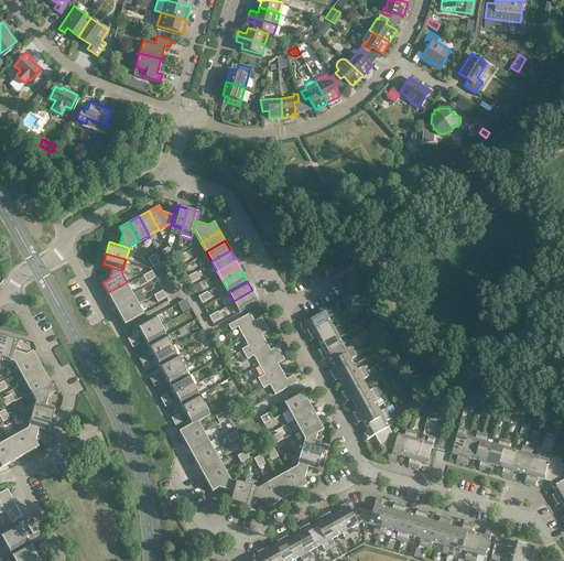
[(132,292),(127,282),(108,292),(114,302),(132,292)]
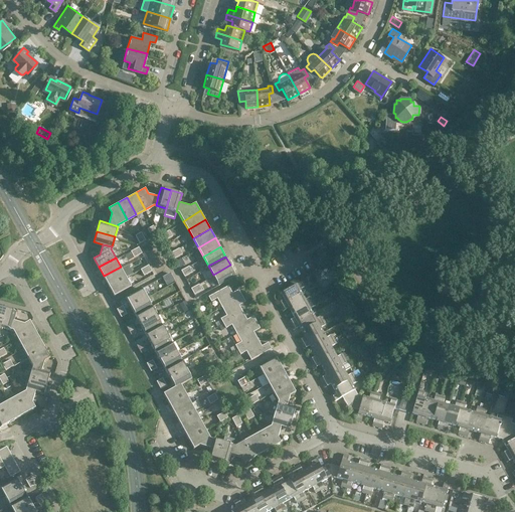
[(235,274),(230,265),(213,275),(218,284),(235,274)]
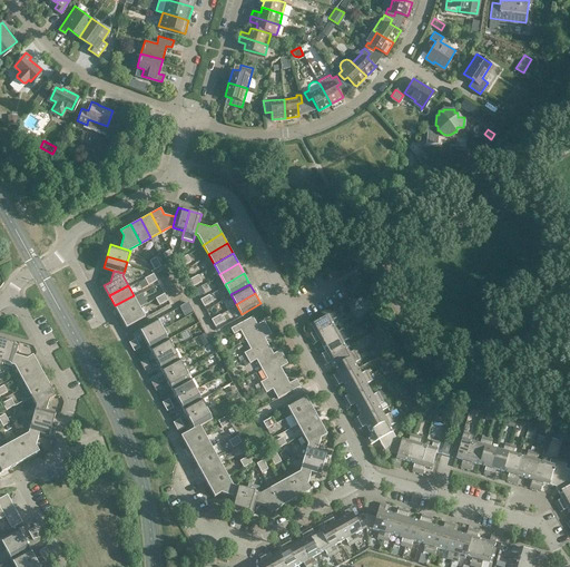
[(139,305),(134,295),(115,305),(120,315),(139,305)]
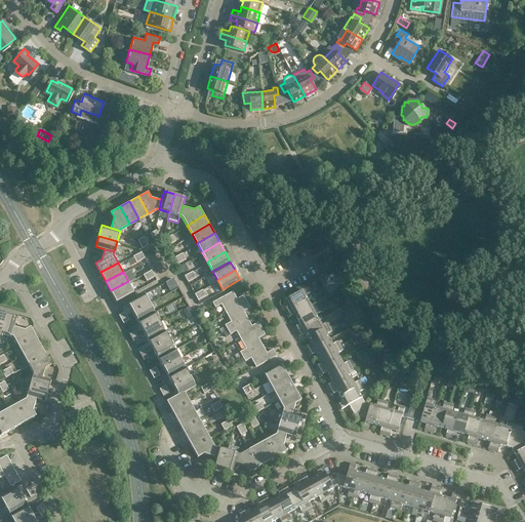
[(173,276),(166,280),(170,287),(177,283),(173,276)]
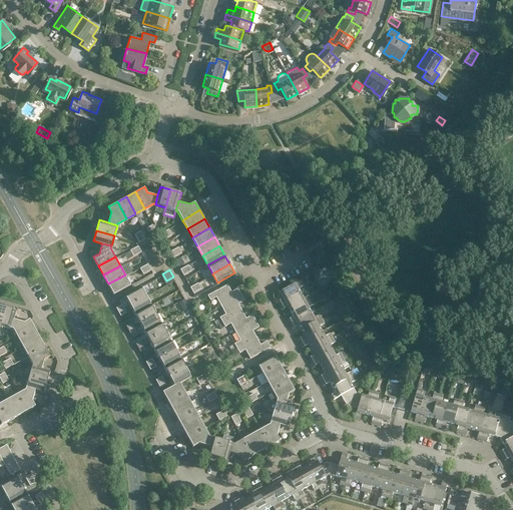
[(130,284),(125,275),(108,284),(113,294),(130,284)]
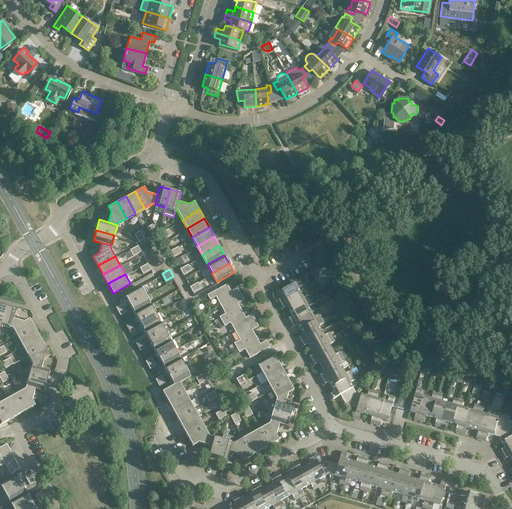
[(295,276),(286,281),(287,285),(297,279),(295,276)]
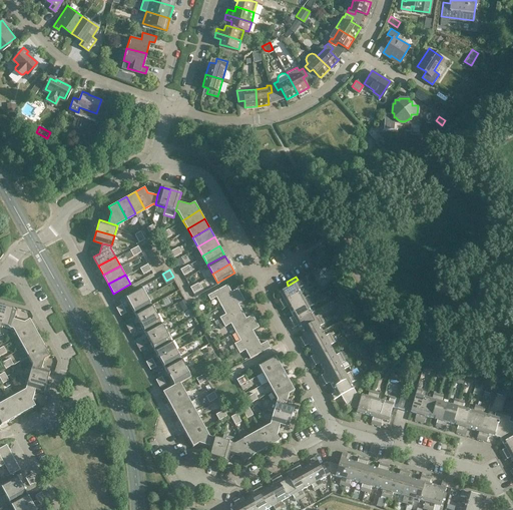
[(283,296),(277,299),(279,303),(301,292),(298,286),(304,283),(301,278),(298,280),(288,286),(280,290),(283,296)]
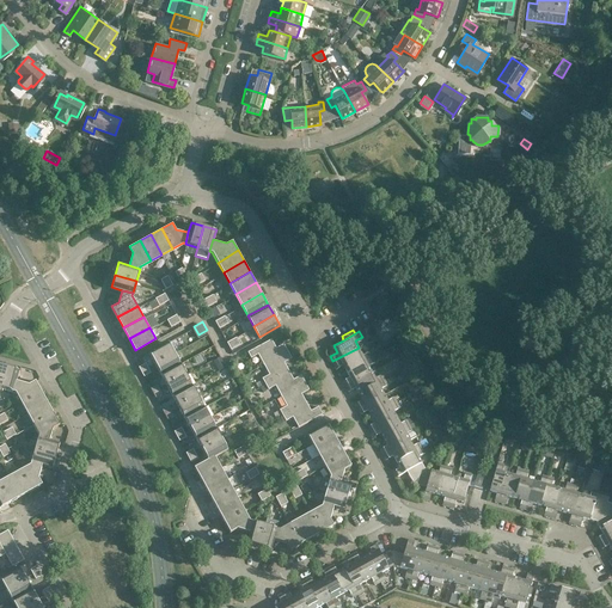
[(276,345),(271,337),(248,350),(251,356),(258,352),(263,362),(287,349),(283,342),(276,345)]
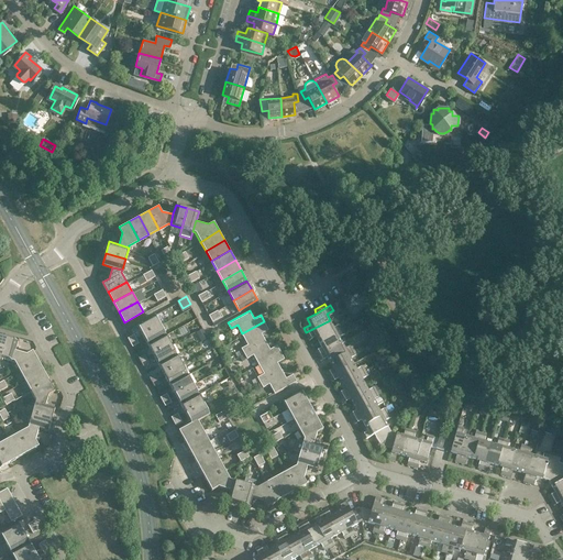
[(161,324),(155,314),(136,324),(142,333),(161,324)]
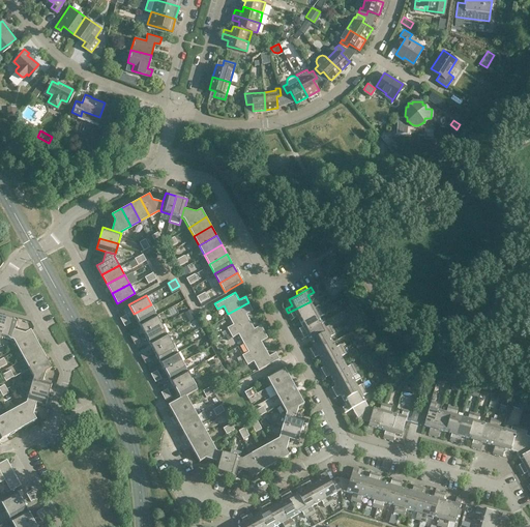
[(314,306),(311,301),(288,313),(291,318),(297,315),(299,320),(322,308),(320,302),(314,306)]
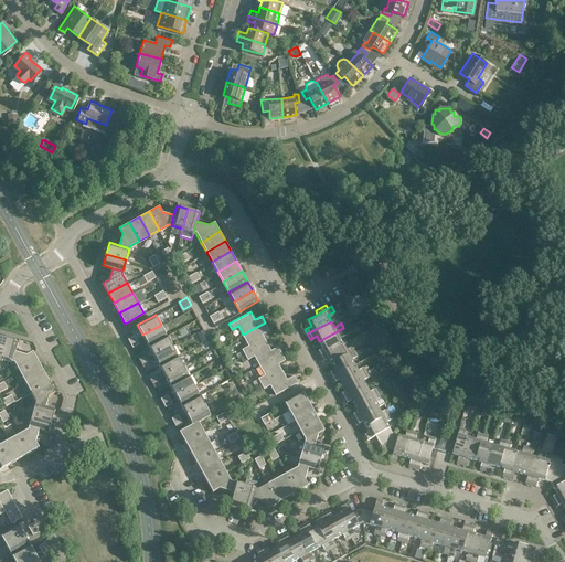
[(268,329),(265,322),(243,335),(248,345),(242,348),(245,353),(267,340),(263,332),(268,329)]
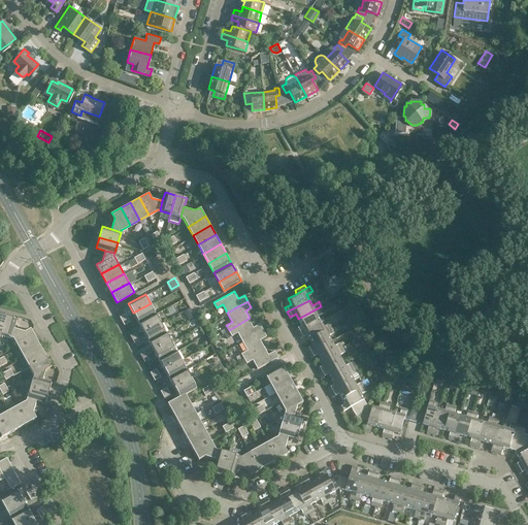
[(156,313),(151,303),(133,313),(138,322),(156,313)]
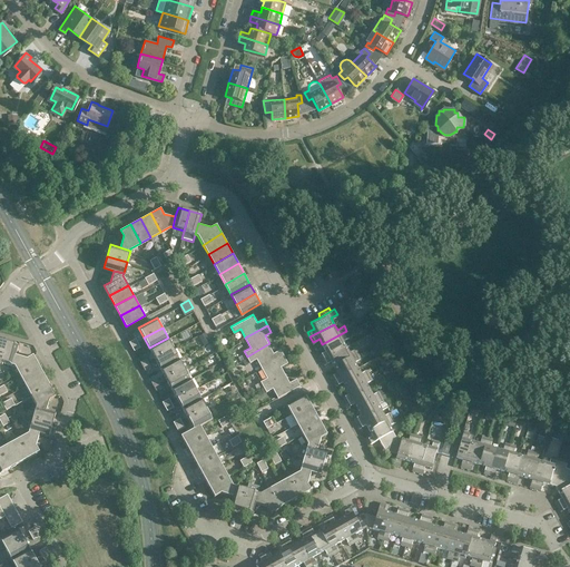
[(350,335),(346,331),(322,344),(325,350),(318,353),(322,359),(346,344),(343,339),(350,335)]
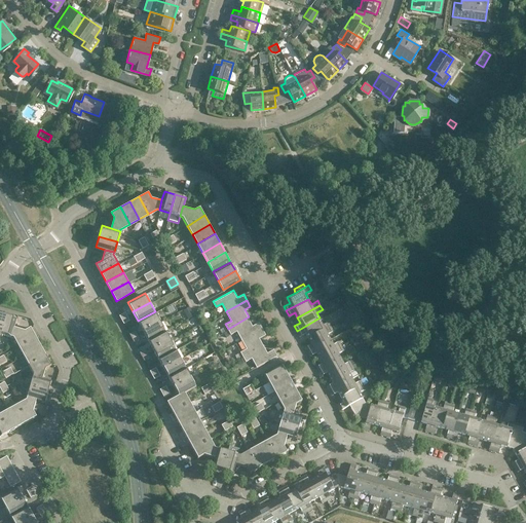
[(160,321),(155,311),(138,321),(143,330),(160,321)]
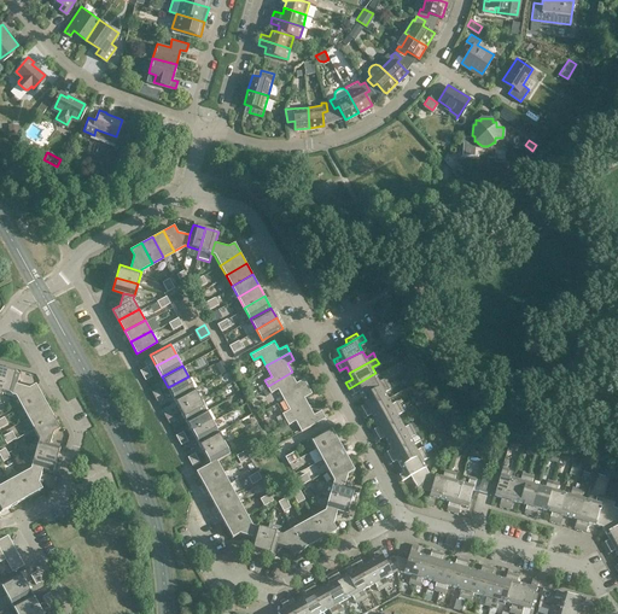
[(19,372),(7,368),(0,391),(13,395),(16,382),(19,372)]
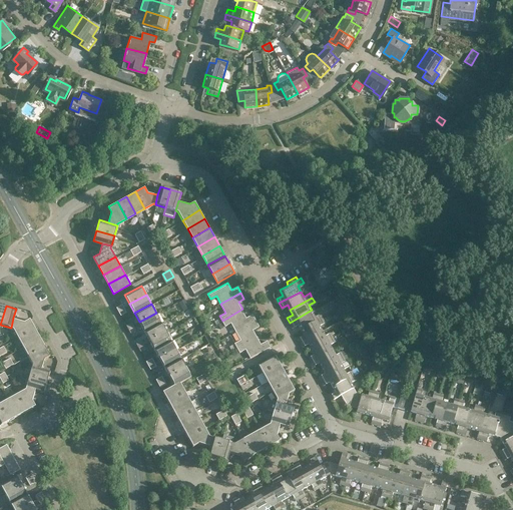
[(246,317),(242,309),(222,321),(224,325),(230,322),(235,331),(255,319),(252,313),(246,317)]
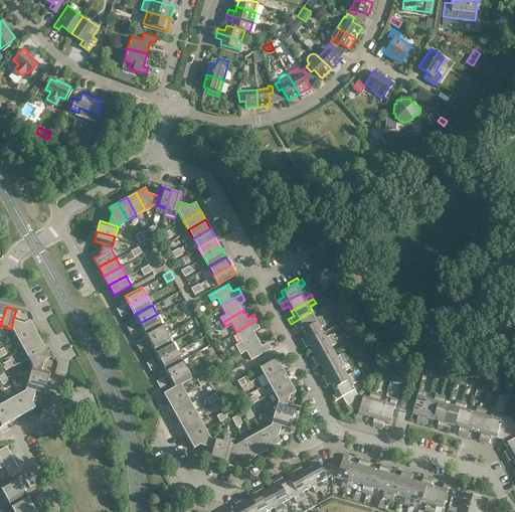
[(315,316),(313,311),(291,324),(293,328),(299,325),(302,330),(323,318),(321,313),(315,316)]
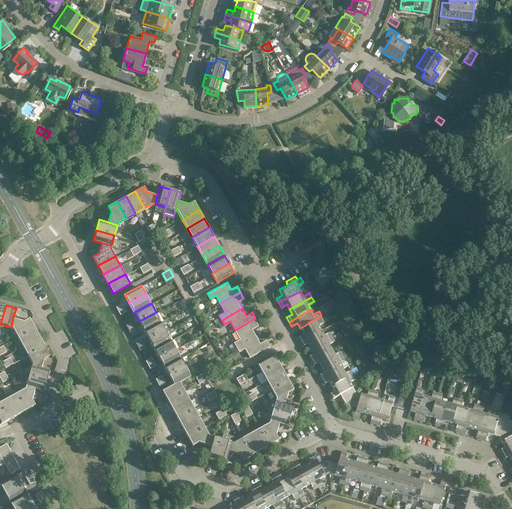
[(161,321),(156,312),(139,321),(144,330),(161,321)]
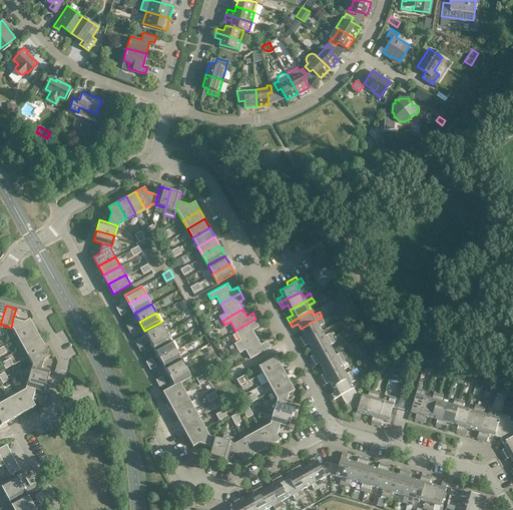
[(325,321),(322,317),(301,329),(304,334),(298,337),(300,341),(322,330),(319,325),(325,321)]
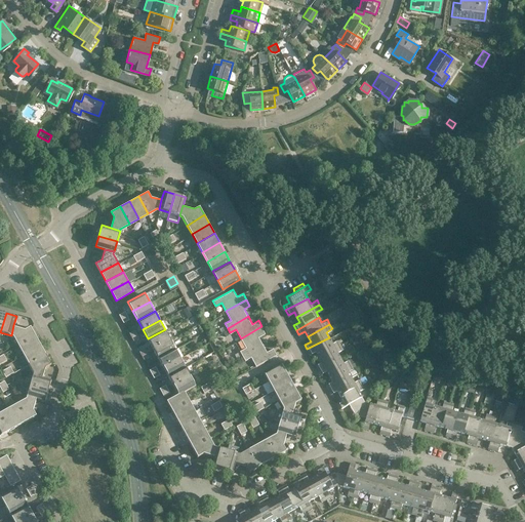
[(25,328),(13,325),(11,335),(13,335),(17,344),(36,334),(31,325),(25,328)]
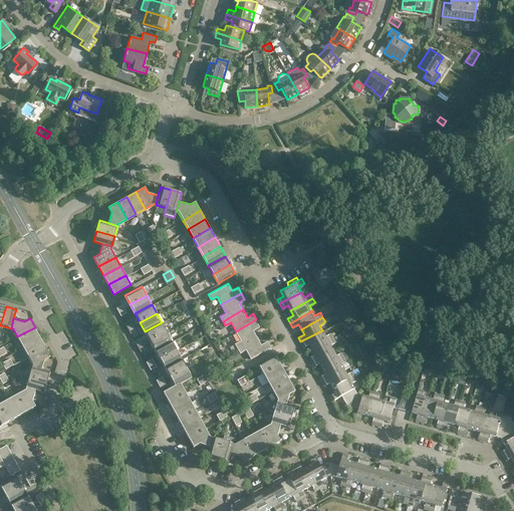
[(259,325),(256,319),(236,331),(241,339),(235,342),(237,347),(257,336),(253,329),(259,325)]
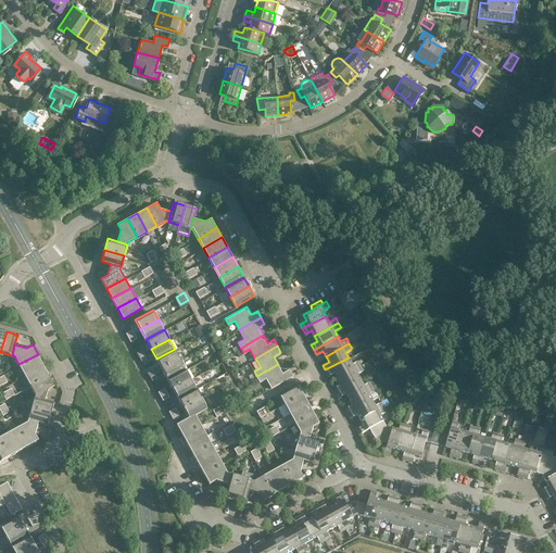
[(180,359),(175,349),(156,359),(162,368),(180,359)]
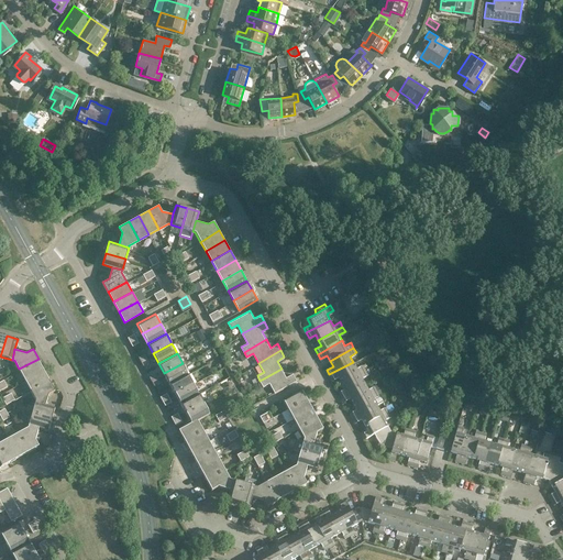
[(44,369),(39,359),(19,369),(24,380),(44,369)]
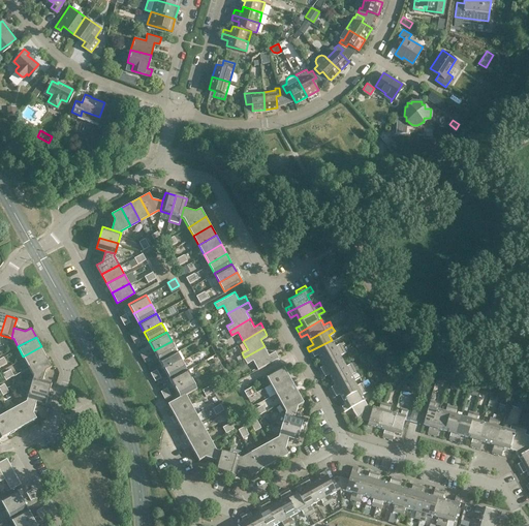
[(335,345),(332,340),(309,351),(312,357),(318,352),(320,359),(343,346),(340,341),(335,345)]
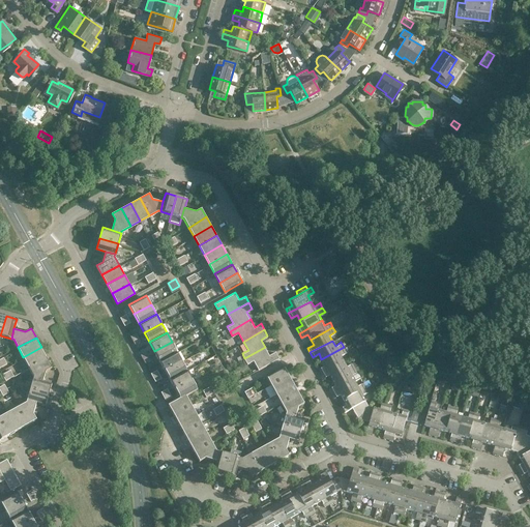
[(177,351),(172,342),(154,351),(159,360),(177,351)]
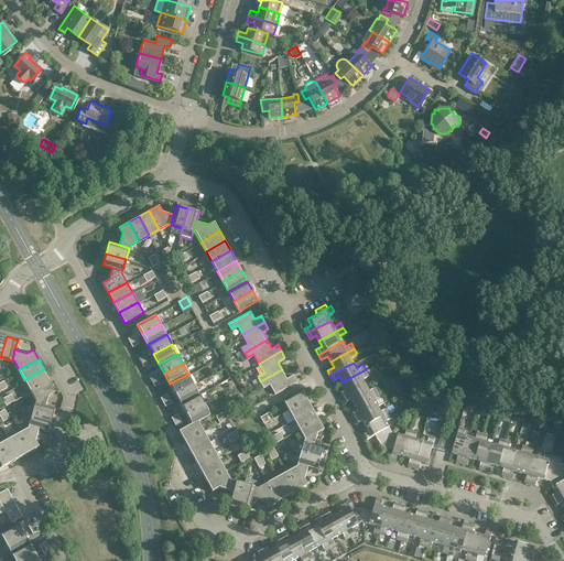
[(50,380),(44,369),(24,380),(30,390),(50,380)]
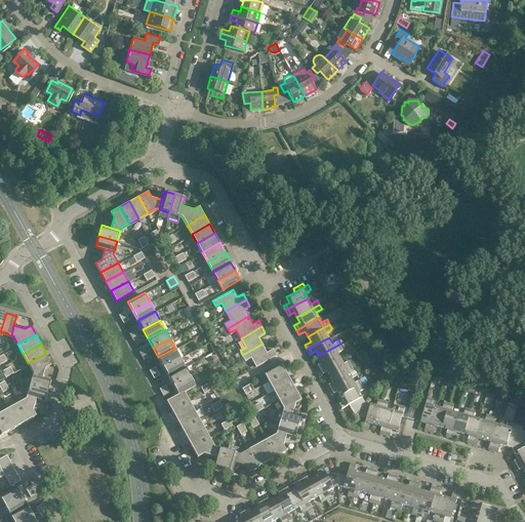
[(267,351),(263,344),(242,355),(245,359),(251,356),(256,365),(276,353),(273,347),(267,351)]
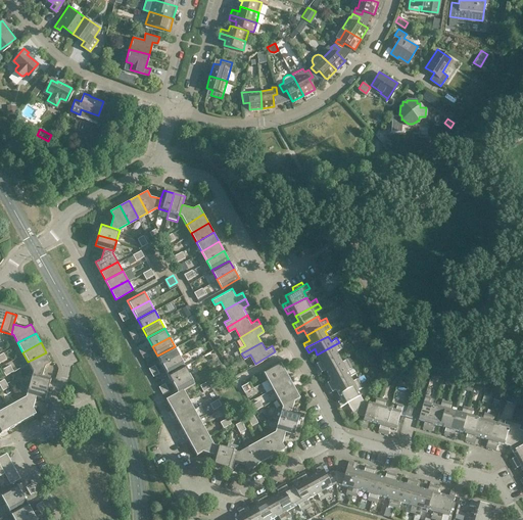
[(342,346),(339,342),(317,355),(320,360),(315,363),(317,367),(338,355),(336,350),(342,346)]
